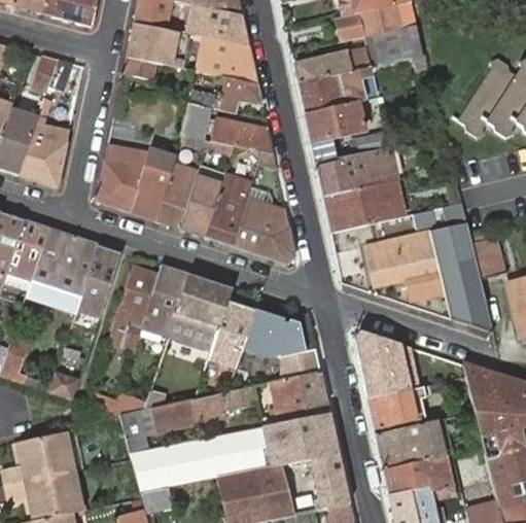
[(13,0),(13,3),(41,10),(44,0),(13,0)]
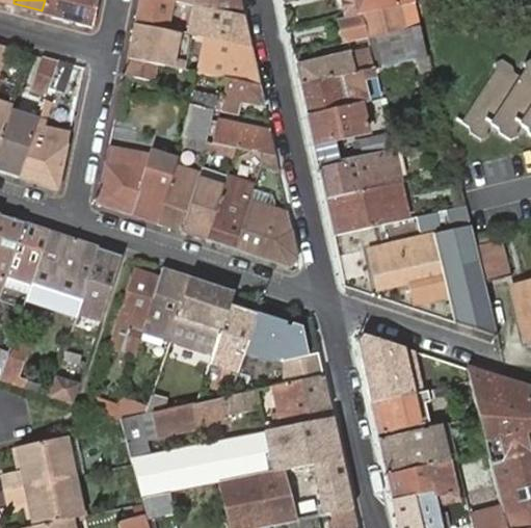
[(45,0),(42,10),(94,25),(99,0),(45,0)]
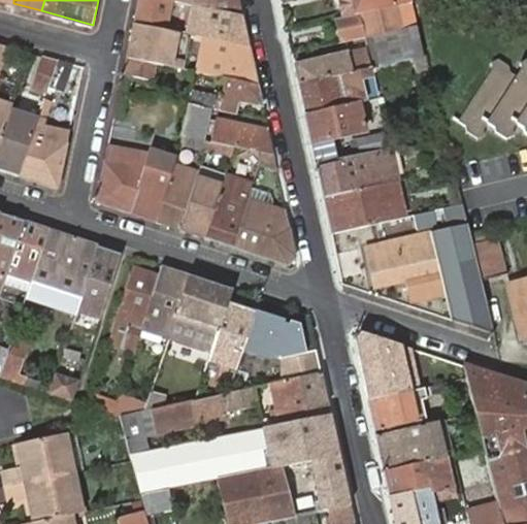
[(185,0),(195,2),(243,11),(241,0),(185,0)]
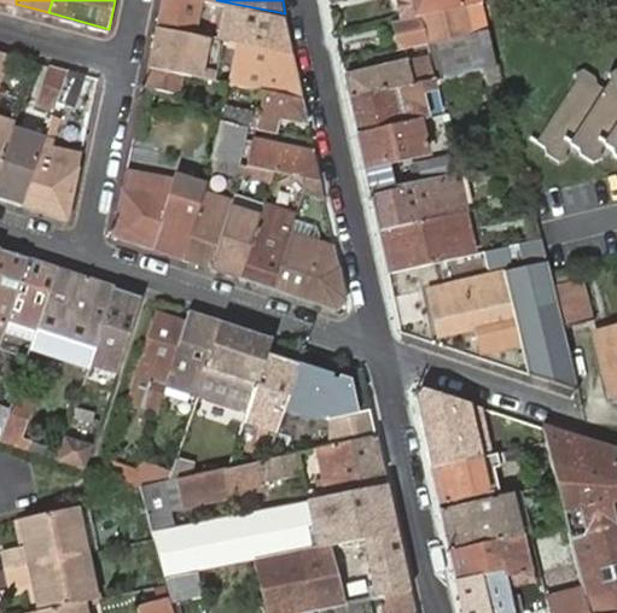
[(490,25),(484,0),(479,0),(405,17),(396,19),(402,46),(440,38),(490,25)]
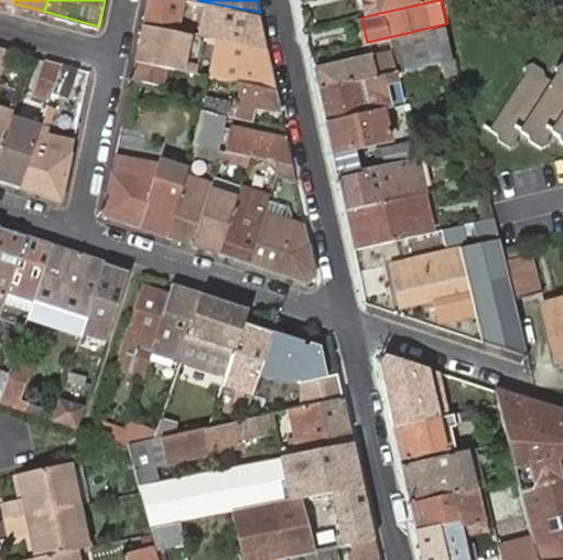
[(366,0),(369,15),(437,0),(366,0)]
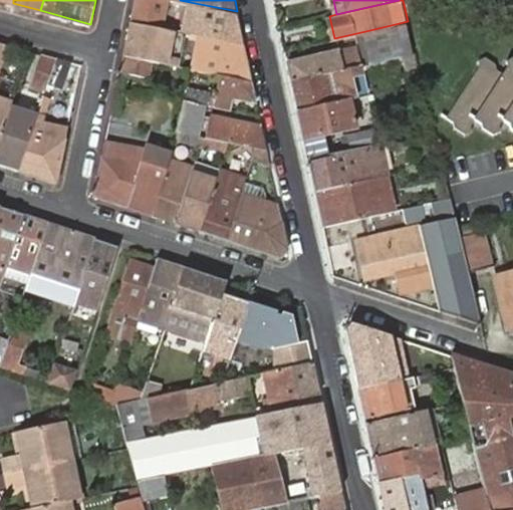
[(244,42),(237,11),(190,2),(188,13),(194,13),(191,30),(205,33),(244,42)]
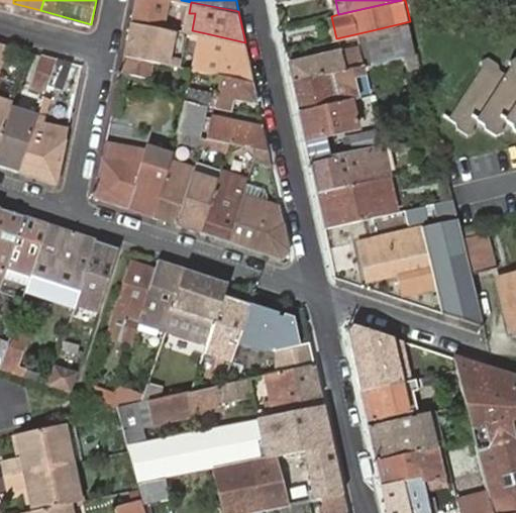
[(167,12),(136,5),(133,18),(165,25),(167,12)]
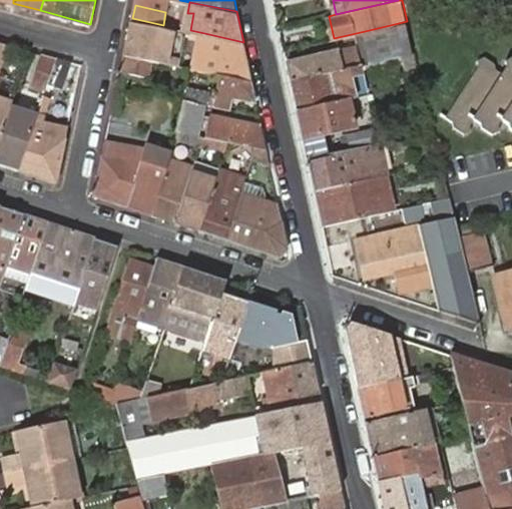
[(193,13),(187,13),(183,29),(190,30),(193,13)]
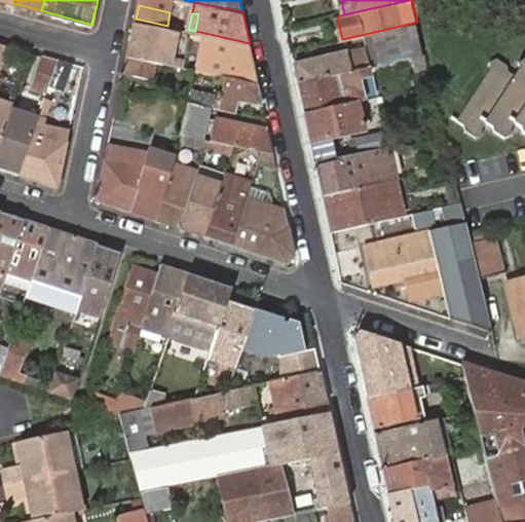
[(380,61),(411,53),(423,50),(417,22),(374,32),(380,61)]
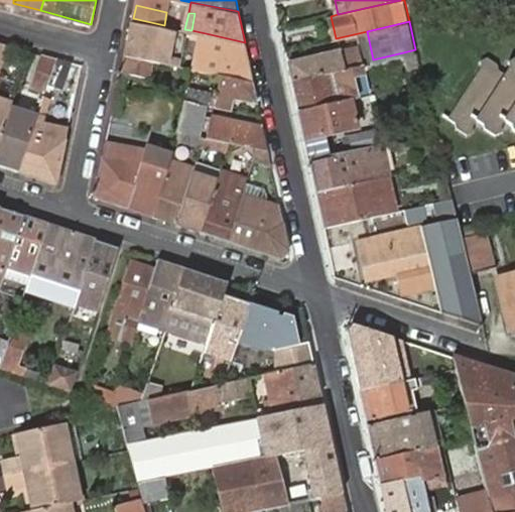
[(184,66),(186,56),(168,53),(173,31),(132,22),(126,53),(159,60),(184,66)]
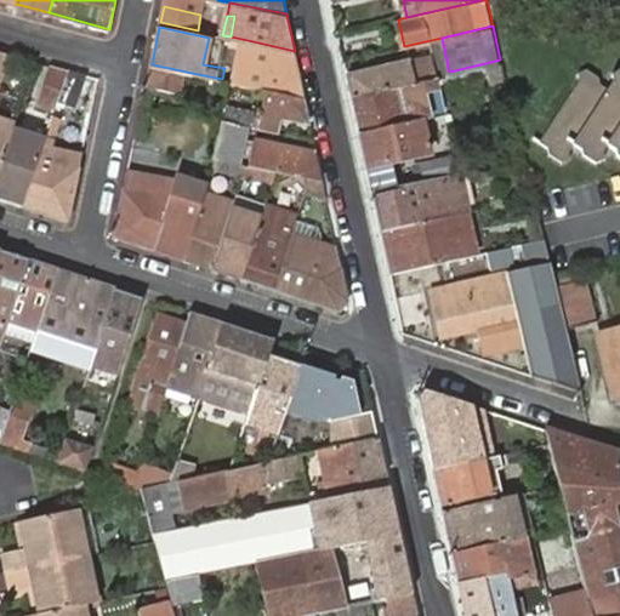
[(305,98),(295,51),(248,40),(239,84),(271,90),(272,90),(305,98)]
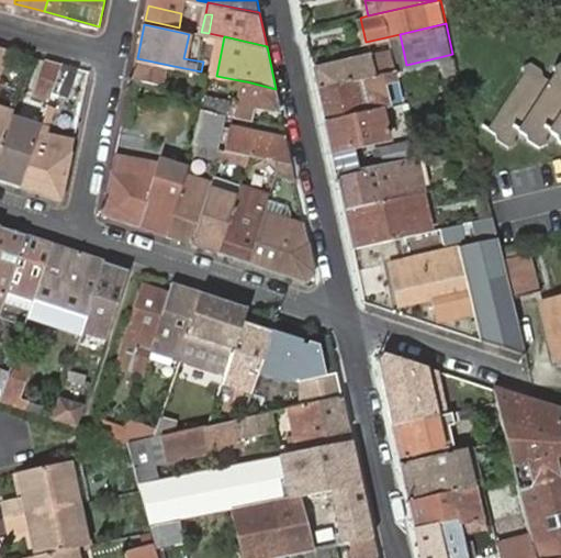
[(0,68),(7,47),(0,45),(0,154),(12,118),(13,113),(0,108),(0,68)]
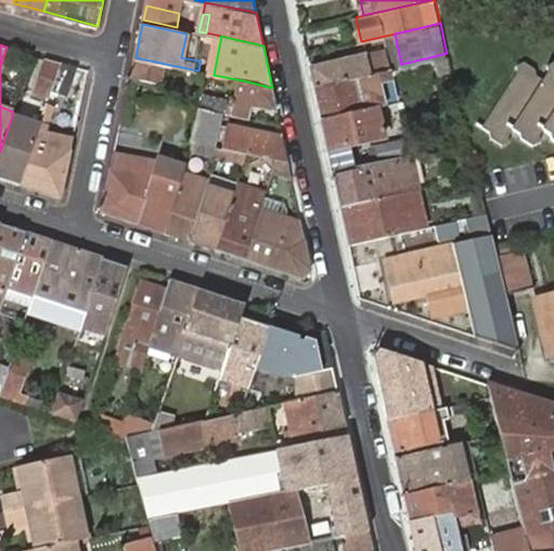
[(383,50),(376,51),(381,64),(387,62),(383,50)]
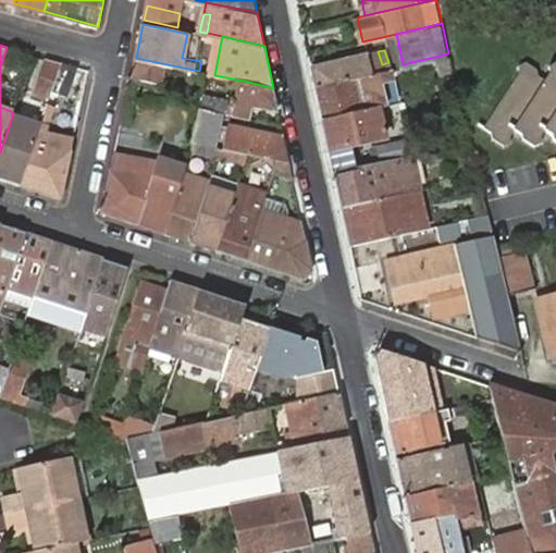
[(317,87),(390,69),(388,62),(382,64),(378,51),(370,53),(369,51),(311,65),(317,87)]
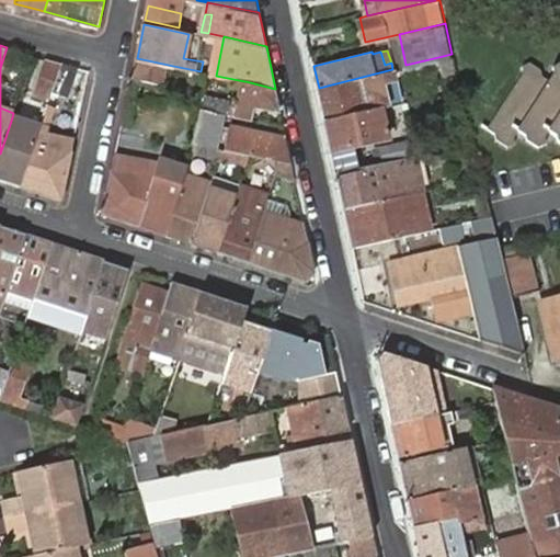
[(442,74),(456,71),(452,54),(438,57),(442,74)]
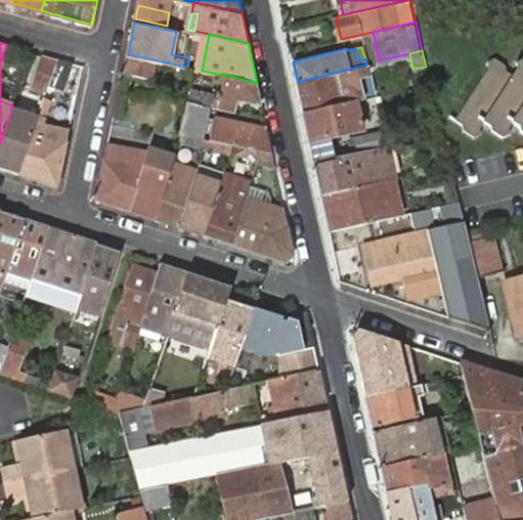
[(57,57),(42,53),(32,85),(46,90),(50,81),(57,57)]
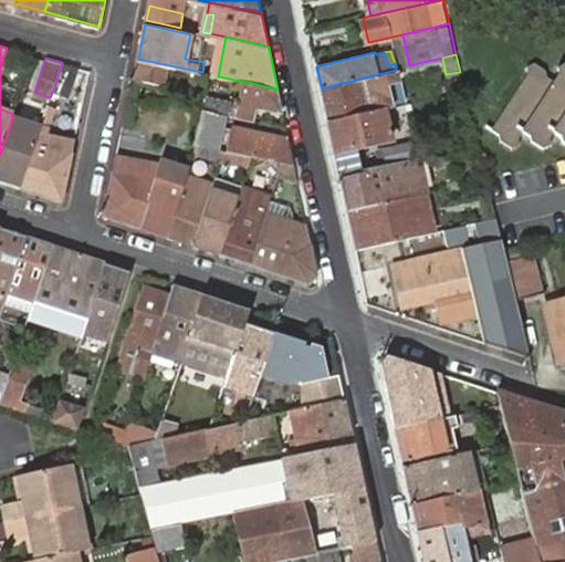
[(170,85),(175,66),(138,59),(134,77),(170,85)]
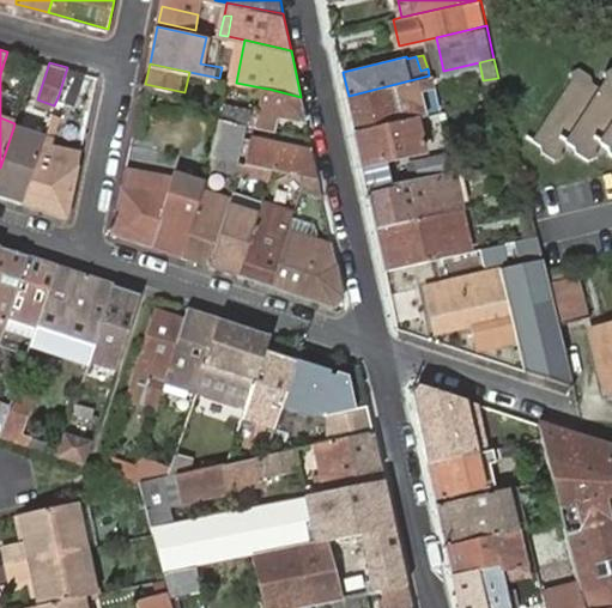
[(611,67),(603,73),(604,78),(597,86),(589,80),(589,76),(576,66),(567,73),(567,76),(529,135),(539,144),(539,151),(553,158),(559,154),(559,150),(567,141),(573,146),(574,152),(585,158),(592,154),(592,150),(598,141),(606,147),(607,154),(611,156),(611,67)]
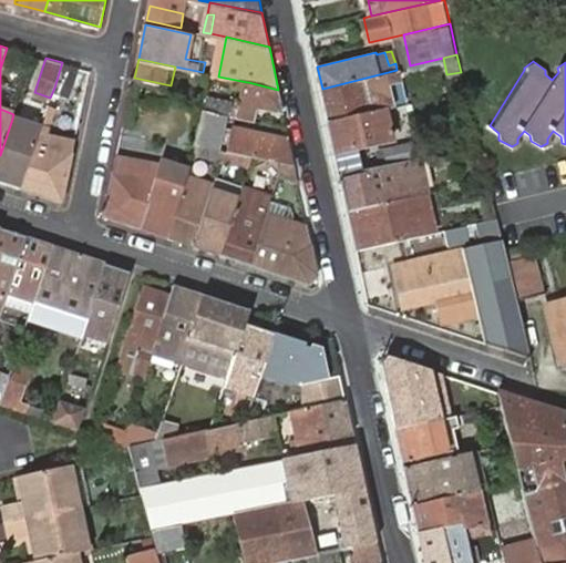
[(79,67),(62,62),(54,88),(71,93),(79,67)]
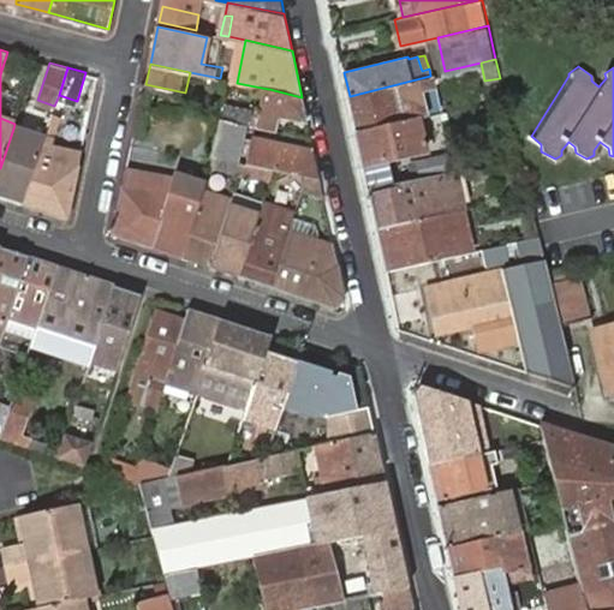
[(417,117),(428,113),(422,89),(433,87),(430,76),(350,96),(357,130),(417,117)]
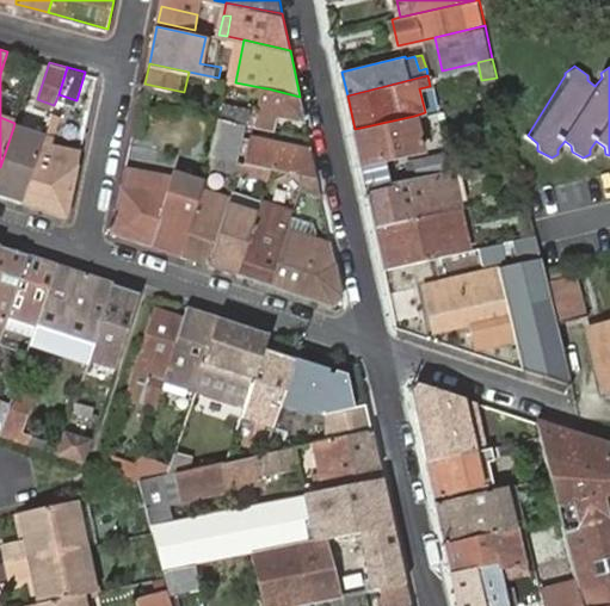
[(306,122),(300,97),(267,88),(263,110),(229,103),(226,116),(250,121),(277,127),(281,115),(306,122)]
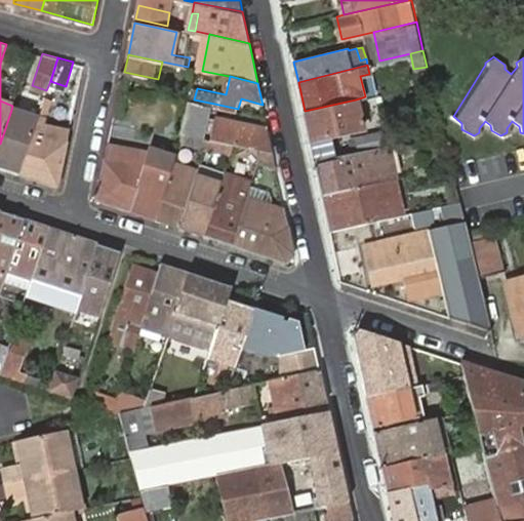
[(37,119),(19,173),(58,187),(70,131),(44,122),(52,98),(45,95),(37,119)]
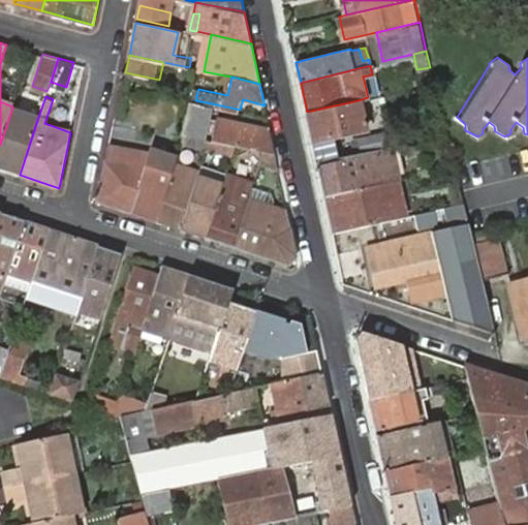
[(216,104),(195,100),(186,132),(202,135),(208,137),(216,104)]
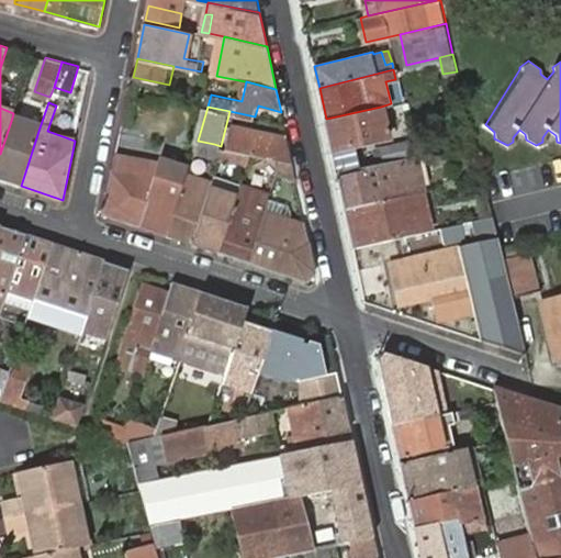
[(388,137),(381,107),(326,119),(334,149),(388,137)]
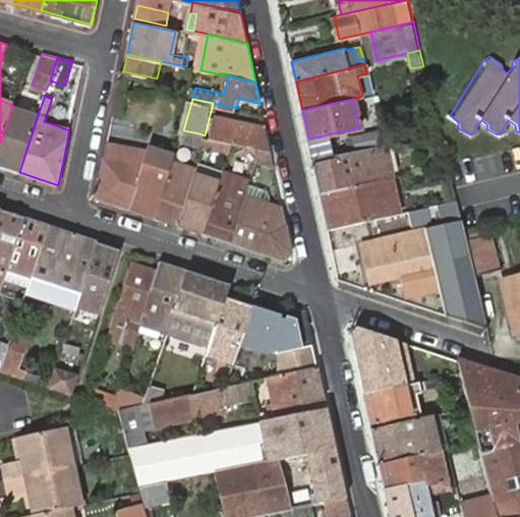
[(11,109),(0,142),(0,165),(19,172),(37,118),(11,109)]
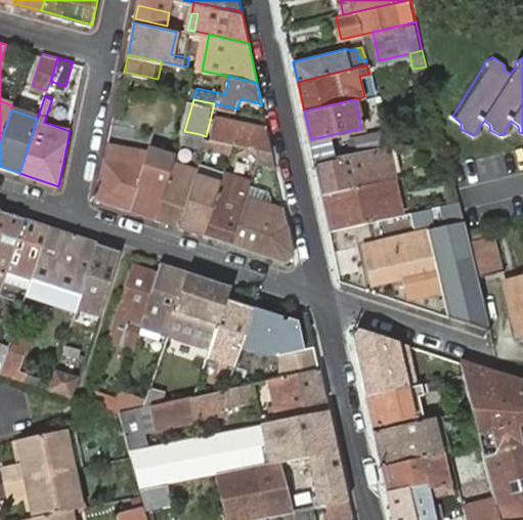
[(271,149),(266,126),(217,116),(213,137),(248,144),(263,147),(271,149)]
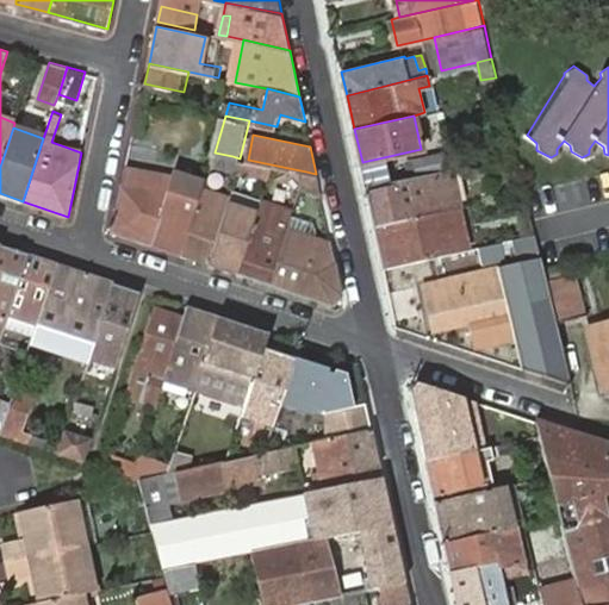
[(232,156),(215,153),(212,161),(230,164),(232,156)]
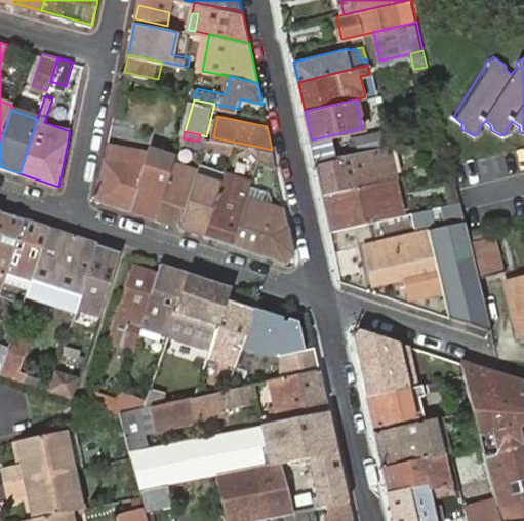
[(156,218),(176,157),(177,152),(166,150),(164,158),(150,155),(151,151),(110,145),(98,200),(156,218)]
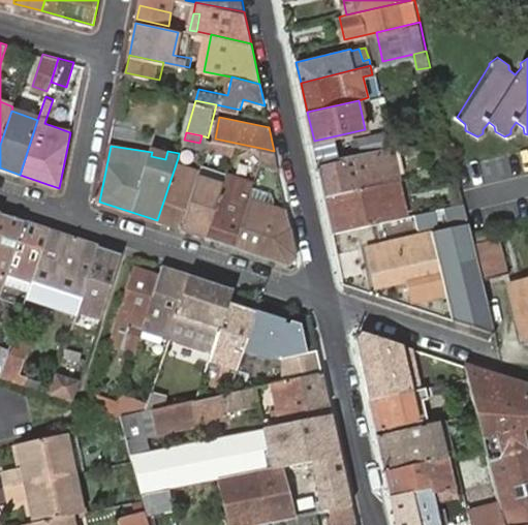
[(266,149),(250,146),(248,155),(261,158),(266,149)]
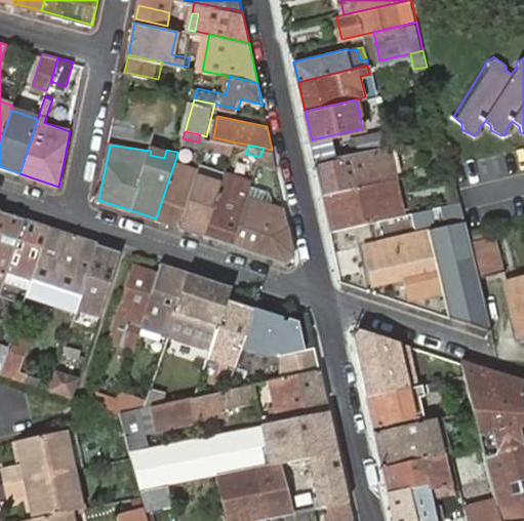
[(164,158),(166,150),(152,147),(151,151),(150,155),(164,158)]
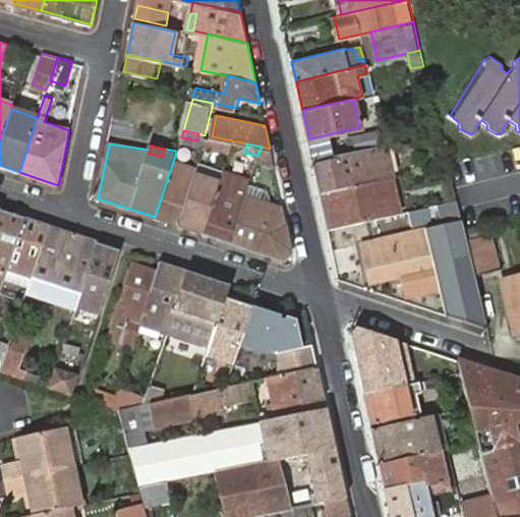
[(274,167),(270,149),(262,147),(257,156),(256,161),(274,167)]
